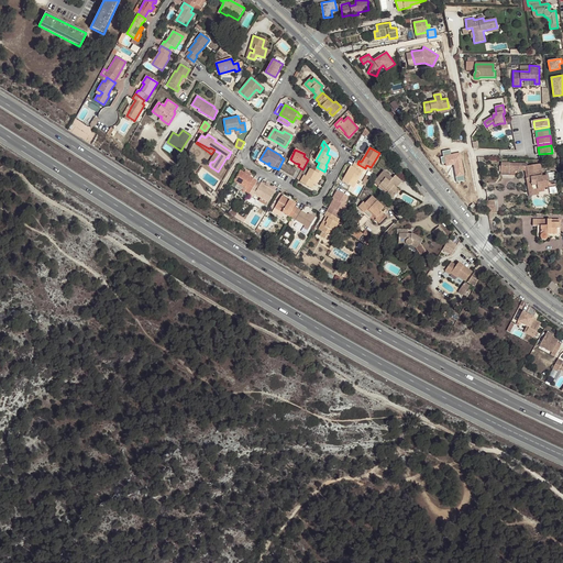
[(455,177),(456,183),(465,180),(464,176),(465,176),(461,153),(451,155),(450,151),(442,152),(443,157),(441,157),(442,164),(445,164),(446,166),(454,165),(455,177)]
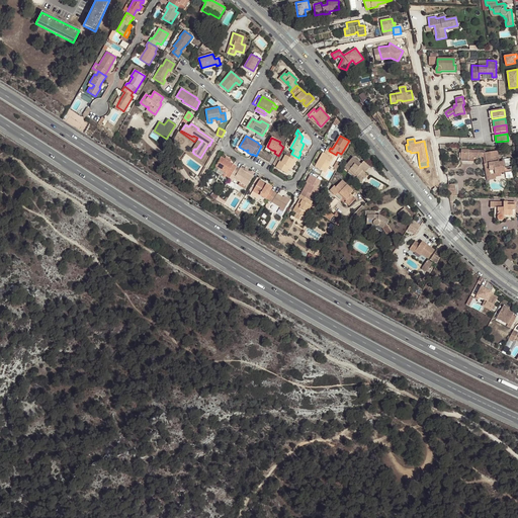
[(199,140),(193,150),(194,149),(195,149),(196,149),(202,141),(199,140)]
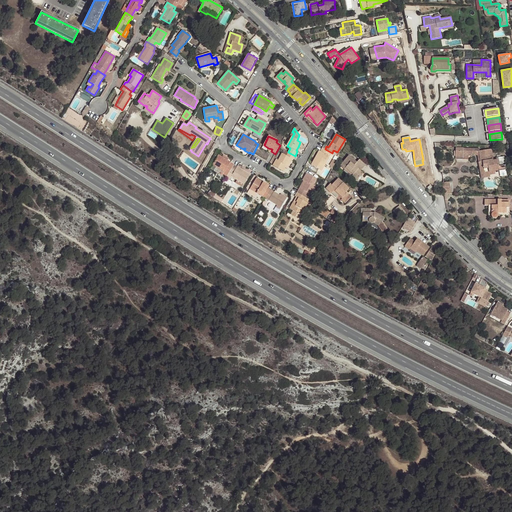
[(325,149),(322,148),(320,152),(317,158),(315,157),(312,164),(322,170),(332,153),(325,149)]
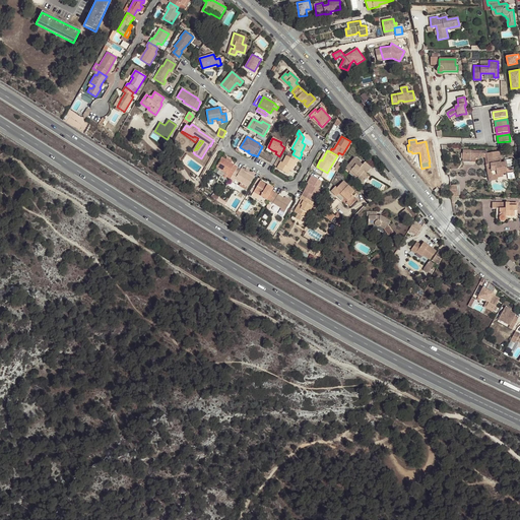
[(482,151),(463,150),(463,159),(470,159),(475,160),(475,158),(475,156),(482,156),(482,151)]
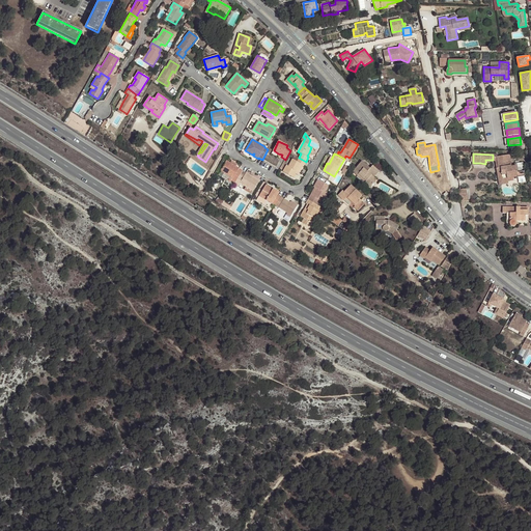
[(299,158),(296,156),(294,160),(292,159),(288,167),(286,166),(283,171),(294,177),(296,173),(298,171),(299,172),(303,165),(304,165),(306,162),(299,158)]
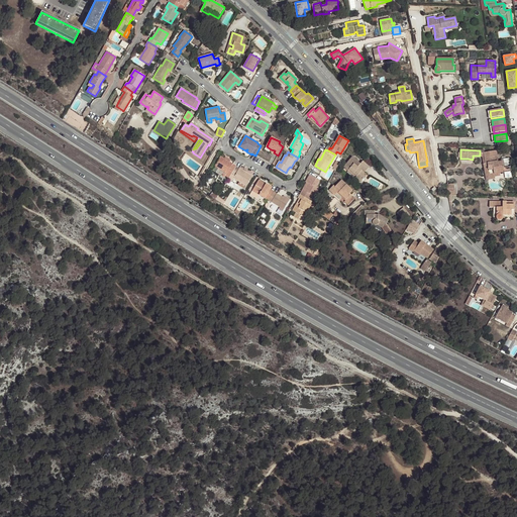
[(498,163),(497,151),(484,152),(483,152),(484,156),(485,164),(487,163),(488,167),(484,167),(485,177),(487,176),(488,178),(495,177),(494,174),(499,173),(499,172),(504,171),(504,173),(511,172),(510,167),(503,168),(502,162),(498,163)]
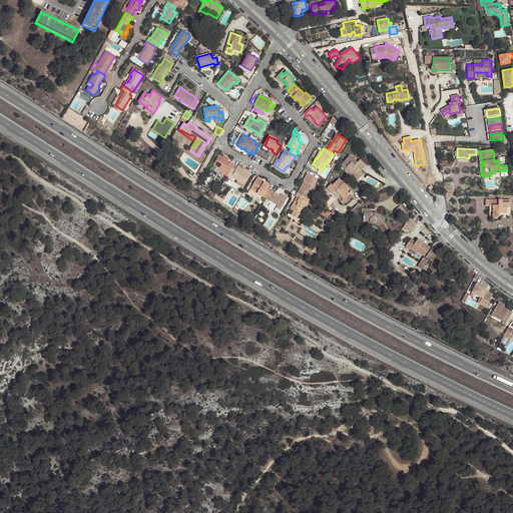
[(218,155),(213,165),(223,171),(225,172),(224,174),(227,176),(234,165),(230,163),(230,162),(227,161),(222,158),(218,155)]
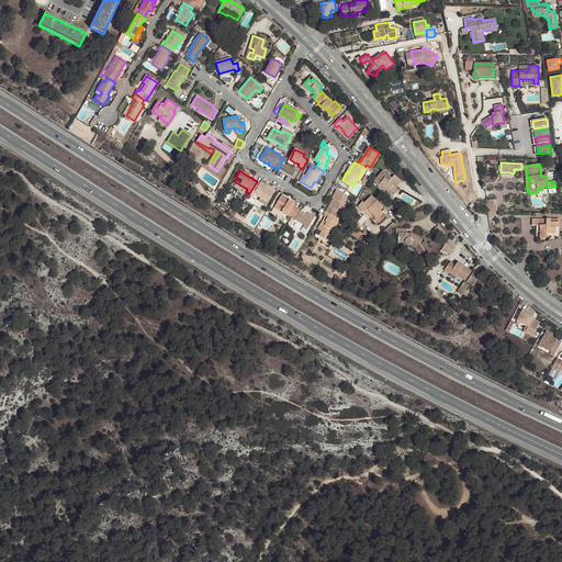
[(392,178),(383,170),(373,181),(379,187),(380,186),(388,192),(386,193),(391,198),(397,192),(394,189),(395,188),(402,181),(394,176),(392,178)]
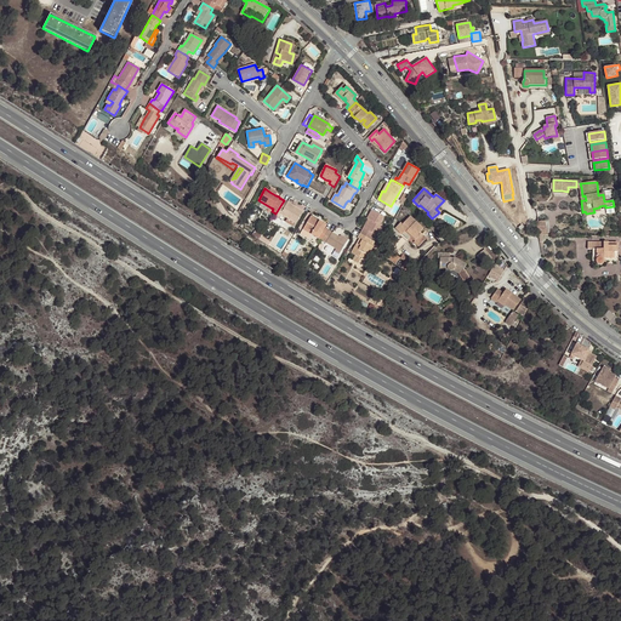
[(288,203),(284,200),(275,214),(274,215),(279,217),(279,216),(280,215),(288,218),(286,221),(285,222),(294,227),(303,211),(288,203)]
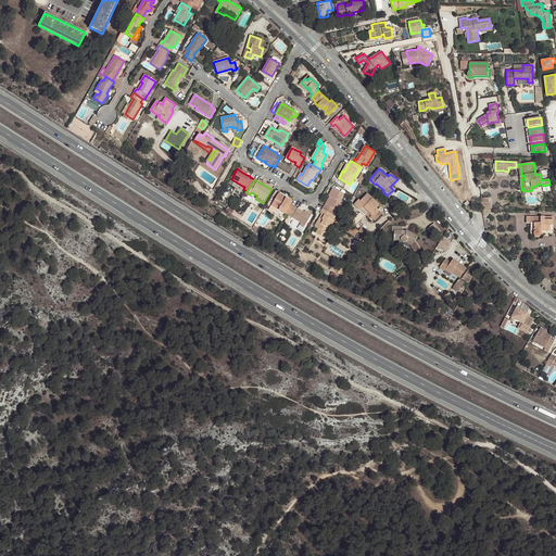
[(326,204),(323,209),(332,215),(335,212),(337,213),(343,203),(340,202),(344,194),(332,188),(328,197),(329,197),(331,198),(328,205),(326,204)]
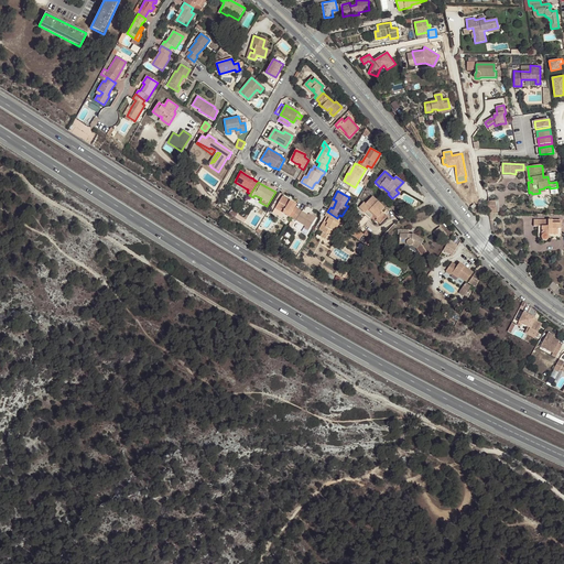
[(293,218),(299,209),(295,207),(296,205),(290,201),(289,204),(286,202),(288,199),(282,196),(279,203),(281,204),(280,206),(285,209),(283,213),(293,218)]
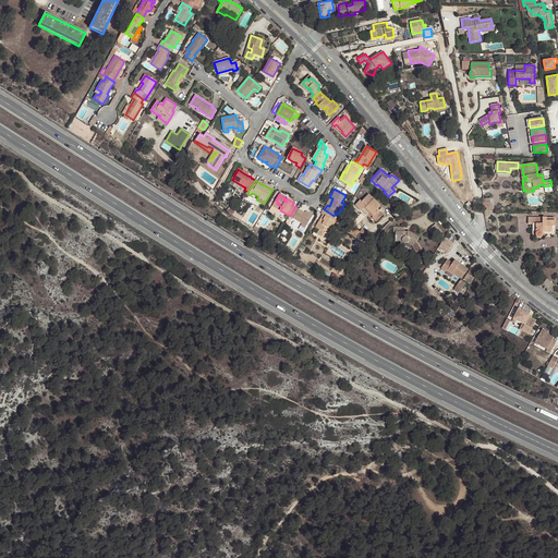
[(380,206),(368,194),(362,202),(360,201),(355,205),(361,210),(364,207),(374,216),(373,218),(376,221),(383,215),(377,209),(380,206)]
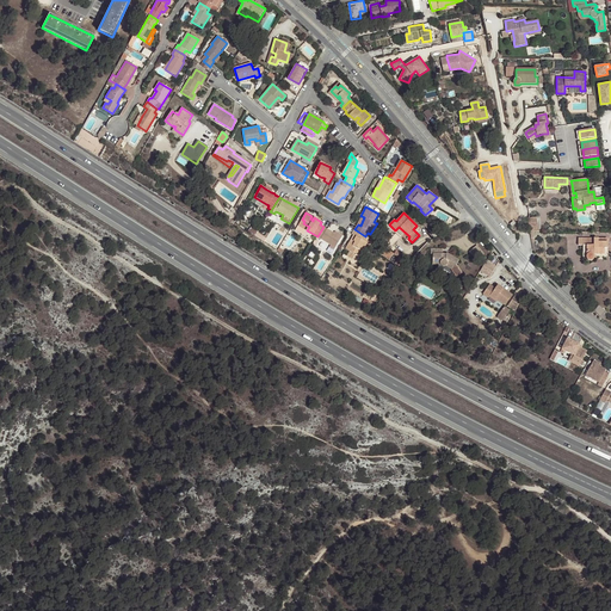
[(530,232),(539,232),(537,217),(528,218),(530,232)]
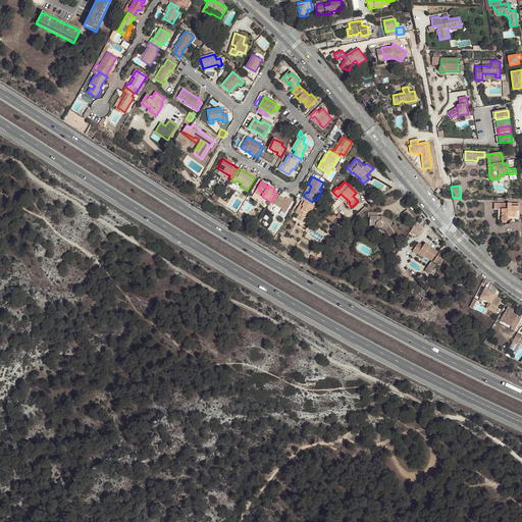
[(255,192),(262,197),(264,194),(259,191),(260,189),(258,188),(255,192)]
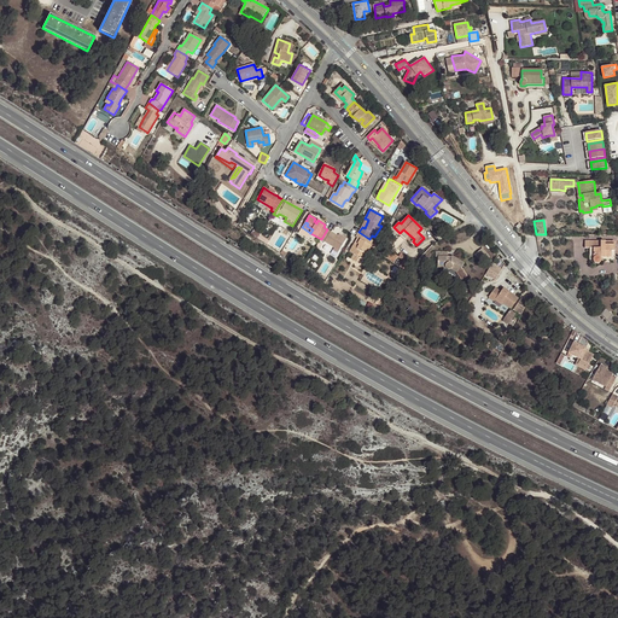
[(338,235),(327,229),(321,239),(330,244),(334,248),(333,250),(338,252),(347,239),(342,235),(340,237),(338,235)]
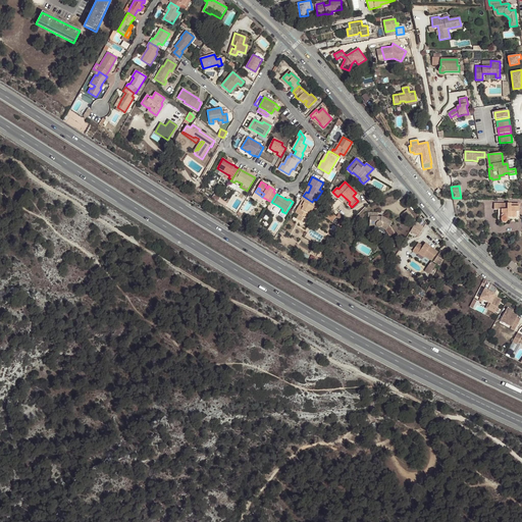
[(312,202),(303,196),(301,200),(302,201),(304,202),(302,206),(303,207),(302,209),(299,207),(295,213),(299,215),(297,218),(302,221),(304,217),(307,219),(314,207),(313,207),(311,205),(313,202),(312,202)]
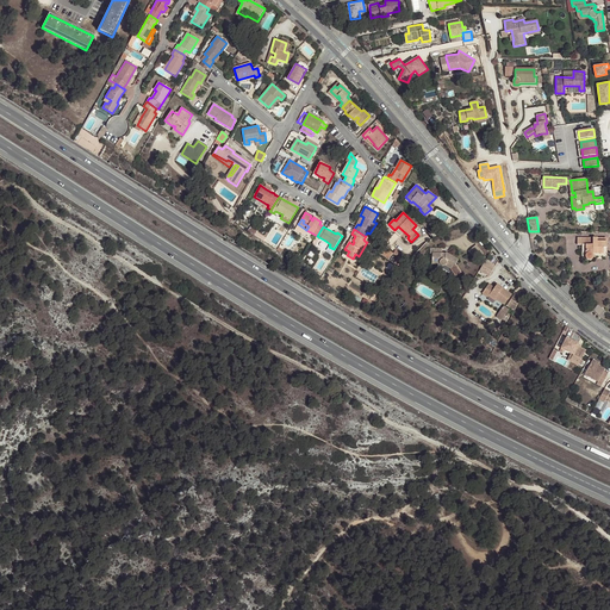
[(582,244),(582,251),(585,251),(585,256),(586,257),(586,259),(586,260),(587,260),(589,260),(590,260),(591,259),(592,259),(592,257),(598,256),(598,254),(603,255),(603,248),(607,248),(607,242),(597,241),(597,238),(578,238),(578,244),(582,244)]
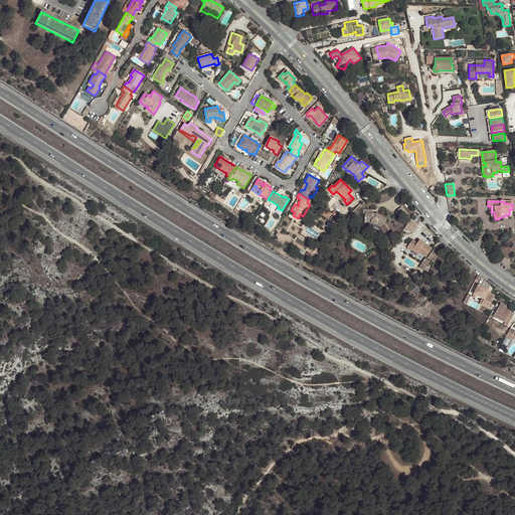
[(403,206),(396,211),(401,218),(408,213),(403,206)]
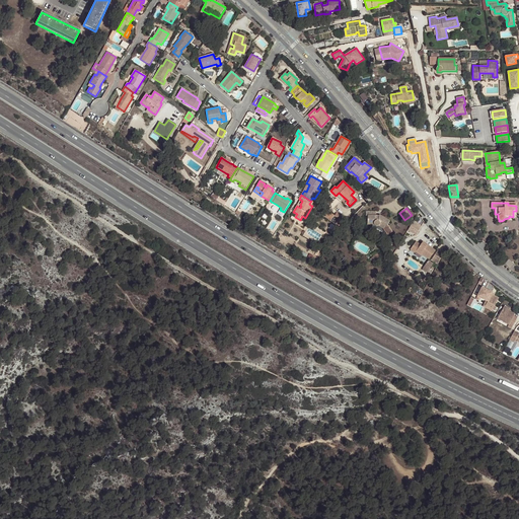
[(376,212),(366,212),(366,216),(368,215),(367,224),(374,224),(375,225),(376,226),(378,225),(383,229),(386,235),(391,233),(388,226),(387,225),(389,221),(382,217),(381,218),(379,217),(379,216),(376,216),(376,212)]
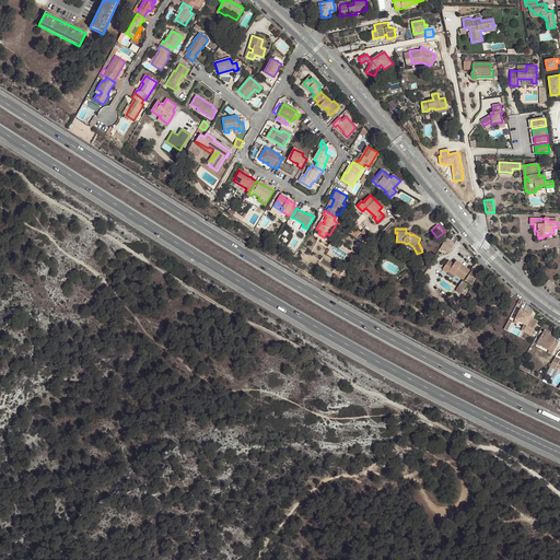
[(366,236),(363,241),(368,245),(369,246),(372,241),(366,236)]
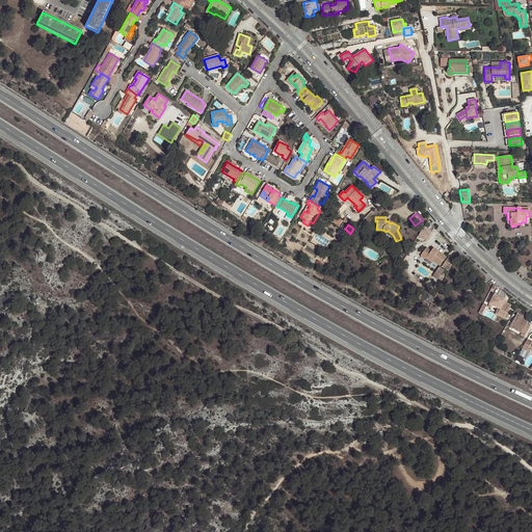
[(419,236),(427,241),(432,231),(424,227),(419,236)]
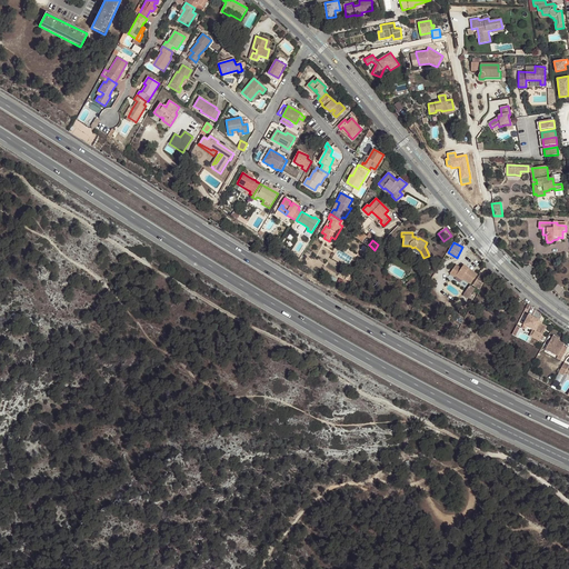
[(456,278),(456,277),(457,275),(463,279),(470,285),(477,275),(463,266),(461,269),(456,265),(450,273),(456,278)]
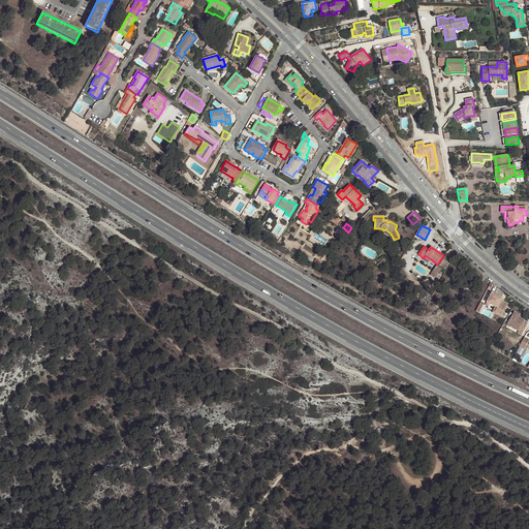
[(446,269),(453,259),(446,255),(440,265),(446,269)]
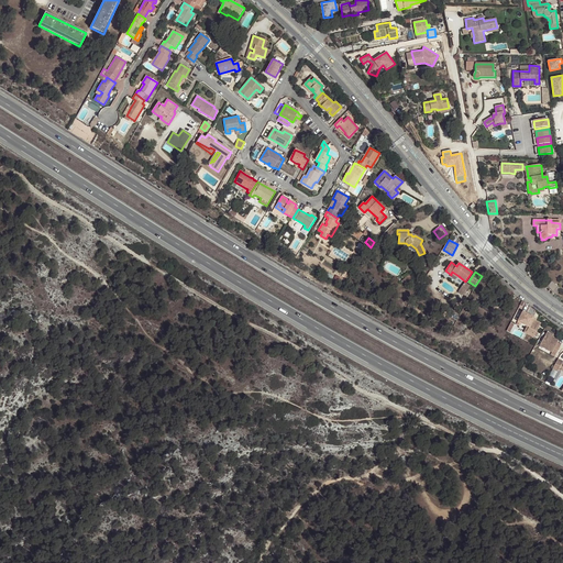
[(470,286),(465,283),(459,291),(463,296),(470,286)]
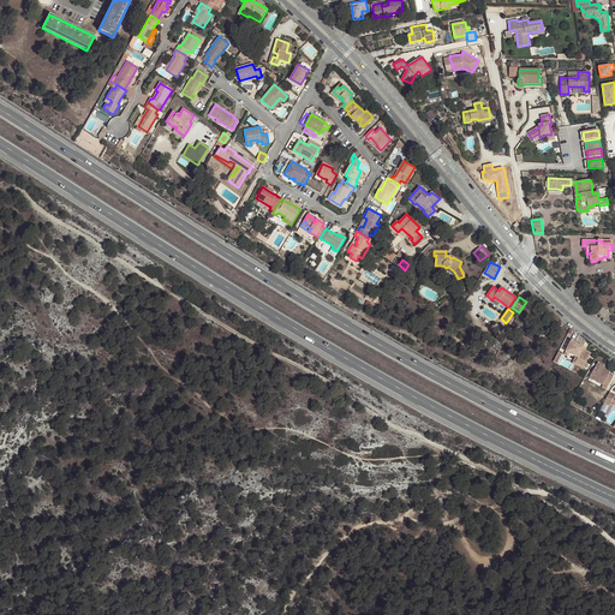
[(583,347),(571,341),(565,351),(574,357),(577,358),(574,363),(583,368),(590,354),(584,351),(581,350),(583,348),(583,347)]
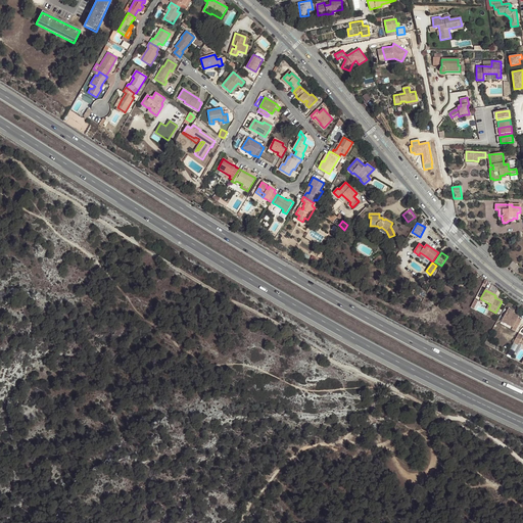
[(478,310),(481,302),(475,299),(472,307),(478,310)]
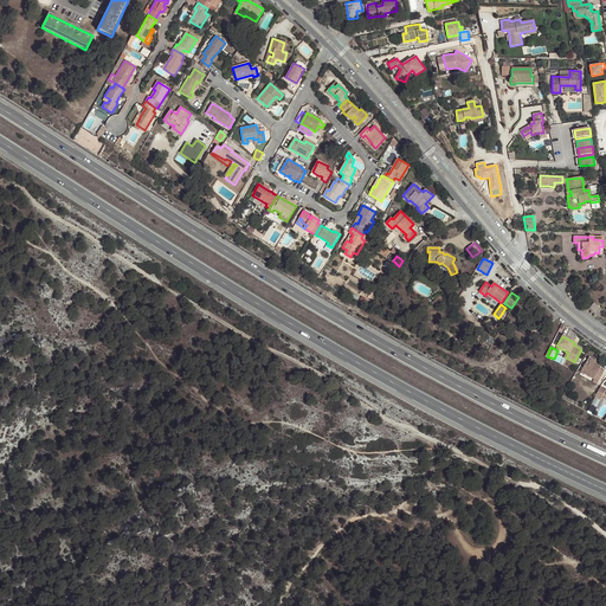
[(573,363),(574,362),(566,358),(568,353),(566,352),(562,358),(573,363)]
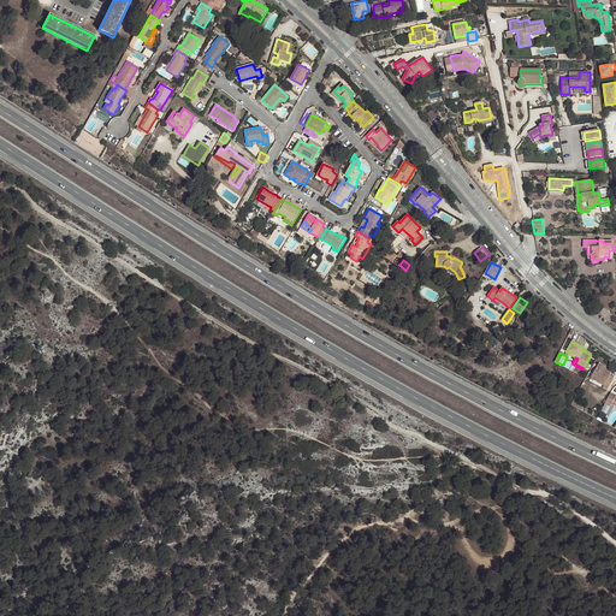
[(604,367),(598,363),(588,378),(602,386),(602,389),(605,391),(612,378),(609,377),(610,373),(603,369),(604,367)]
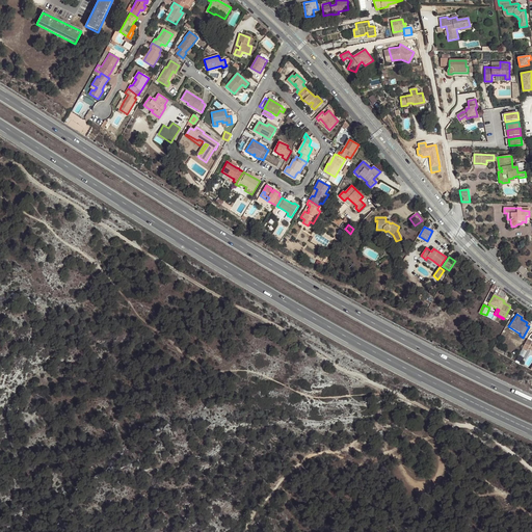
[(531,343),(531,342),(528,340),(522,349),(527,351),(529,348),(531,344),(531,343)]
